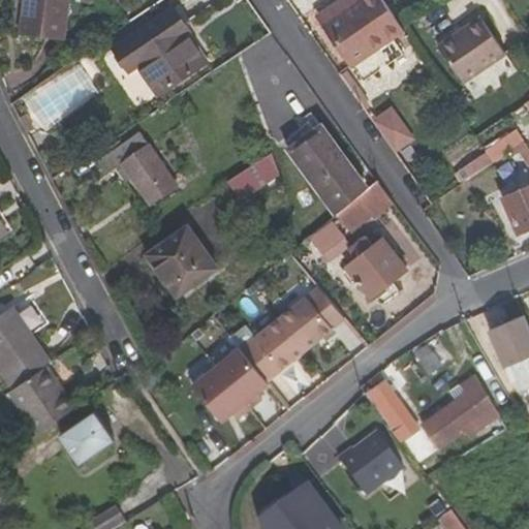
[(68,36),(73,0),(29,0),(25,28),(68,36)]
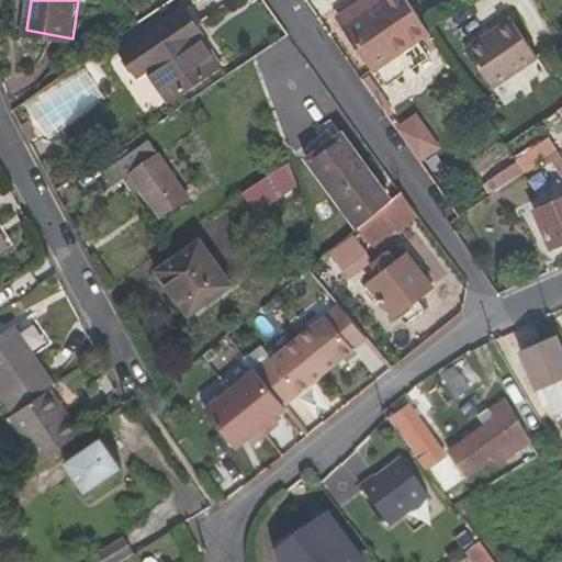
[(372,70),(417,40),(427,32),(423,25),(405,0),(382,0),(377,4),(372,0),(364,0),(337,19),(372,70)]
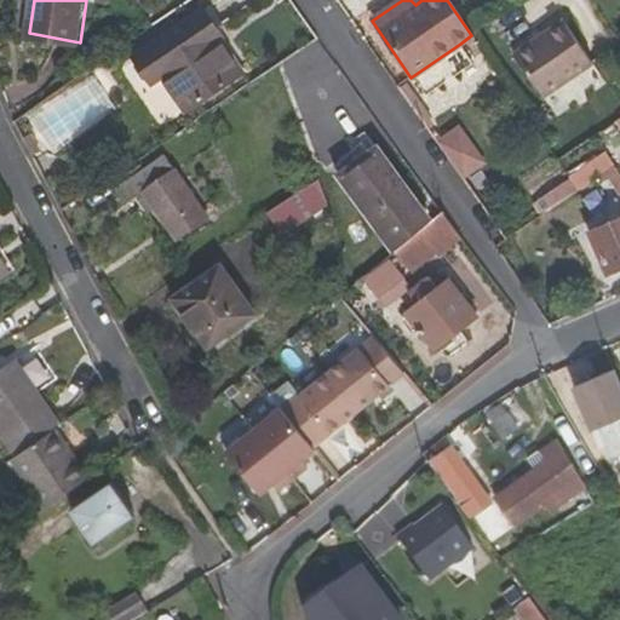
[(222,36),(202,10),(133,58),(151,84),(162,78),(185,113),(242,74),(218,40),(222,36)]
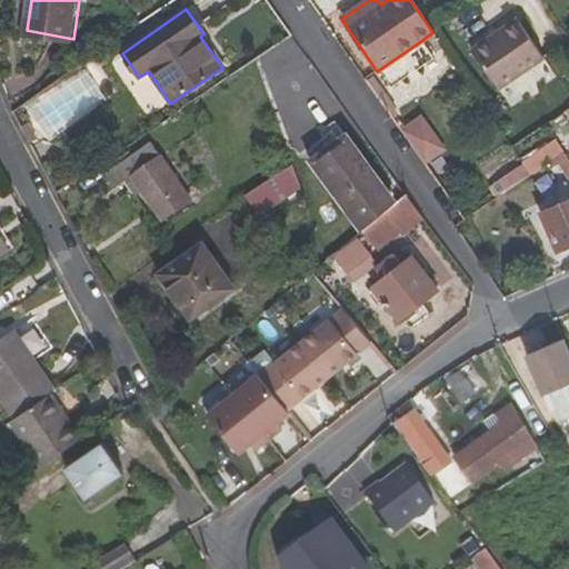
[(517,20),(472,50),(498,88),(541,58),(517,20)]
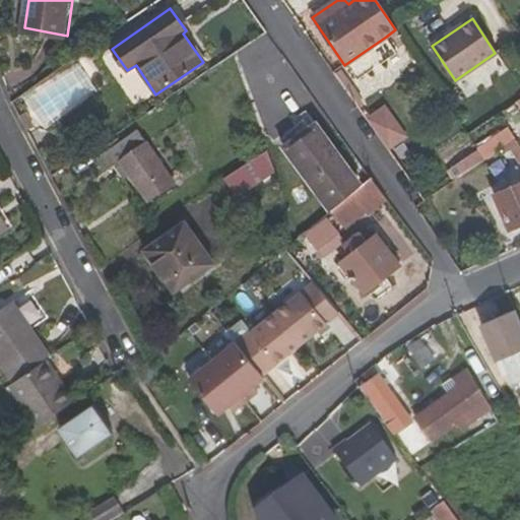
[(367,116),(389,150),(409,136),(387,103),(367,116)]
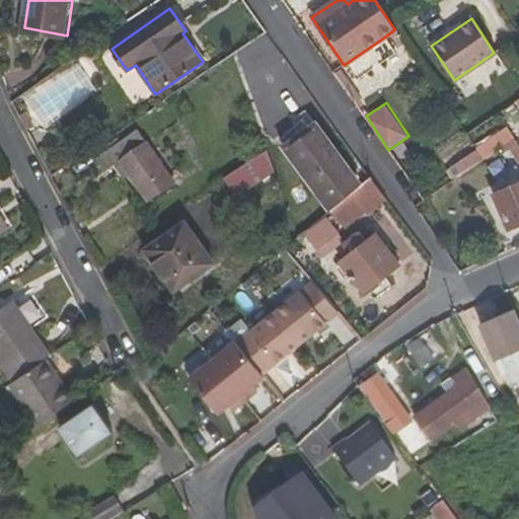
[(330,211),(359,187),(316,127),(285,148),(330,211)]
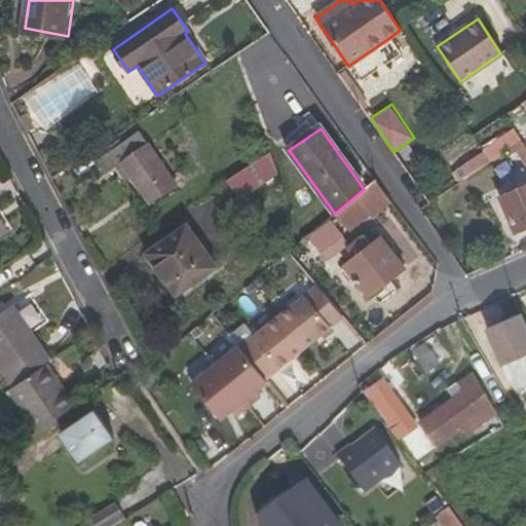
[(177,189),(139,133),(99,161),(108,176),(124,165),(152,207),(177,189)]
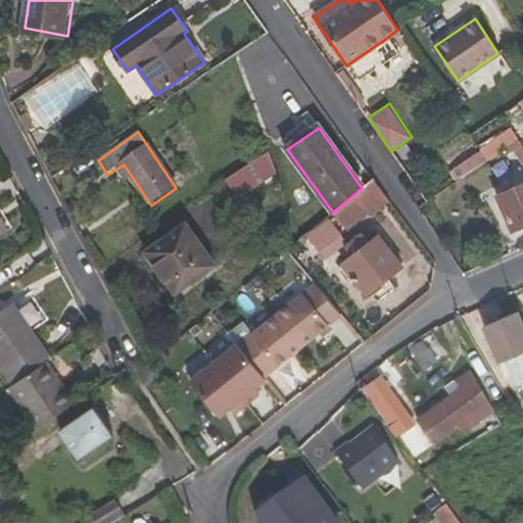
[(511,132),(481,152),(488,162),(505,151),(519,141),(511,132)]
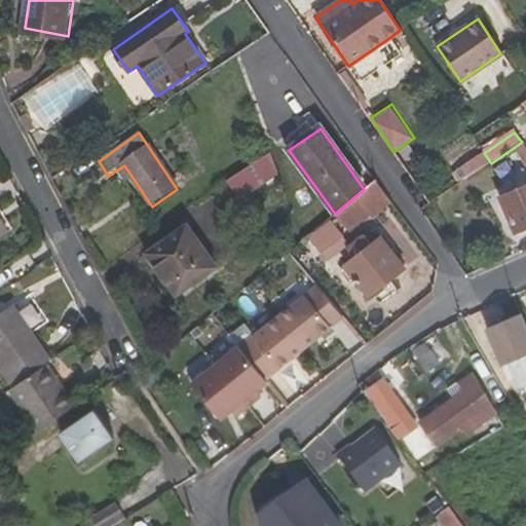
[(516,154),(525,168),(525,147),(524,145),(522,142),(508,152),(512,156),(516,154)]
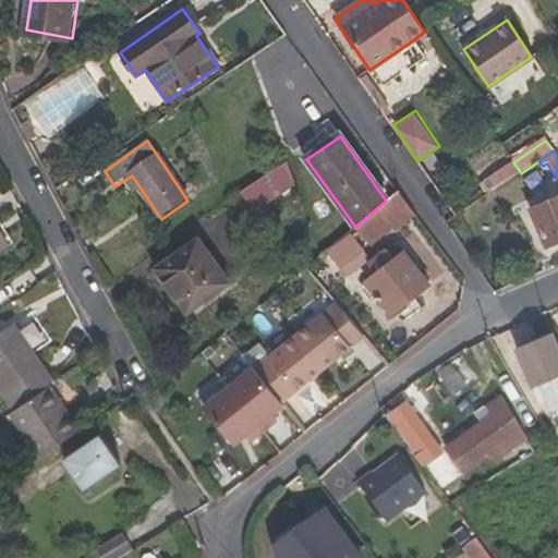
[(255,213),(298,185),(289,164),(242,192),(255,213)]
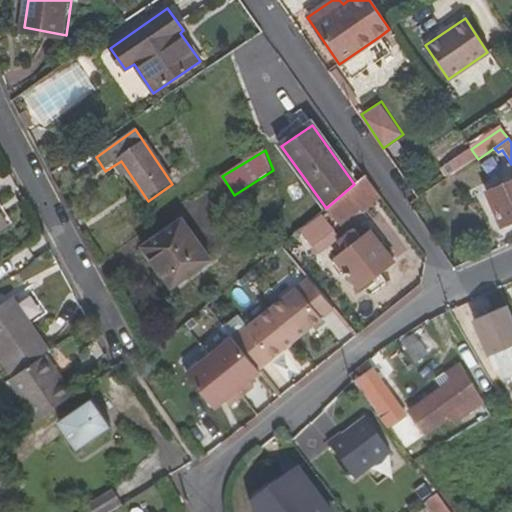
[(294,234),(303,247),(354,204),(361,211),(371,204),(365,196),(374,189),(365,176),(354,184),(326,208),(294,234)]
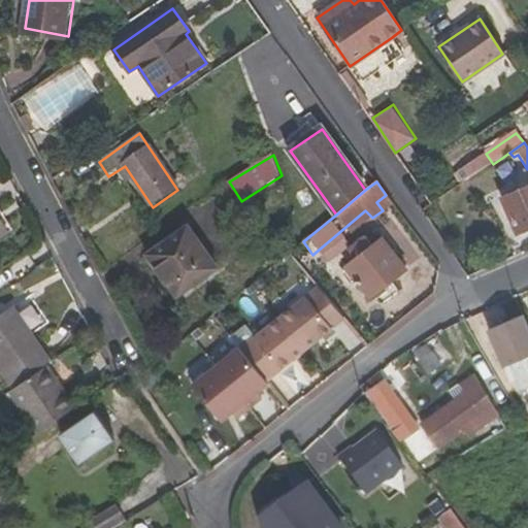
[(527,228),(527,185),(500,199),(516,234),(527,228)]
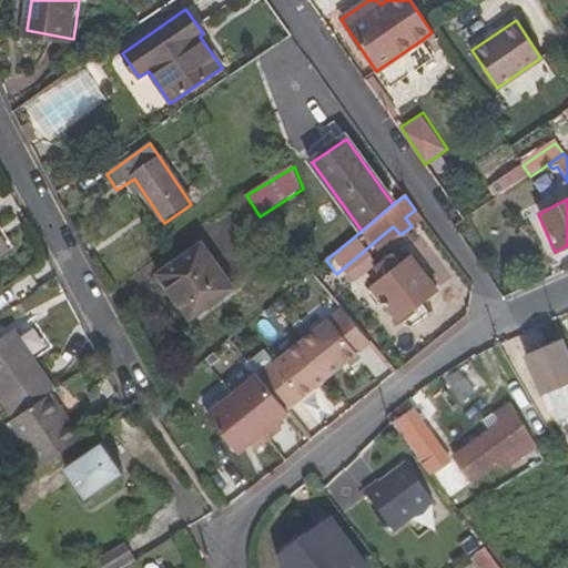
[(192,317),(235,287),(203,243),(160,274),(192,317)]
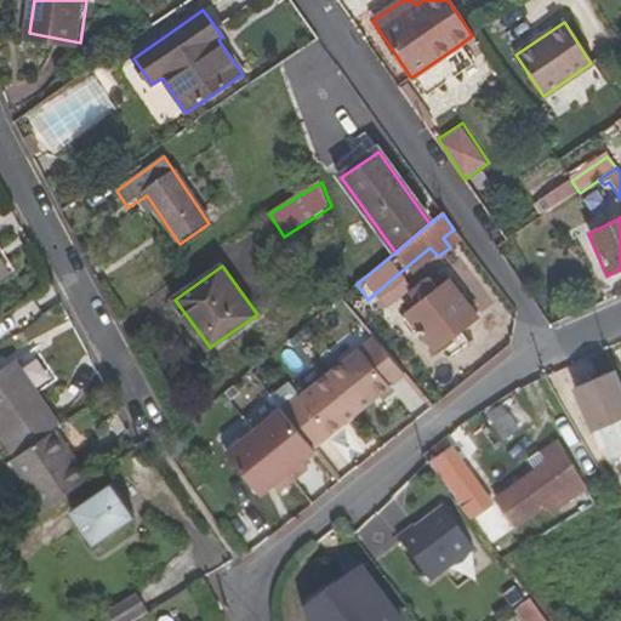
[(411,334),(419,329),(433,349),(476,318),(449,284),(437,292),(428,280),(409,295),(411,298),(405,302),(411,311),(400,318),(411,334)]
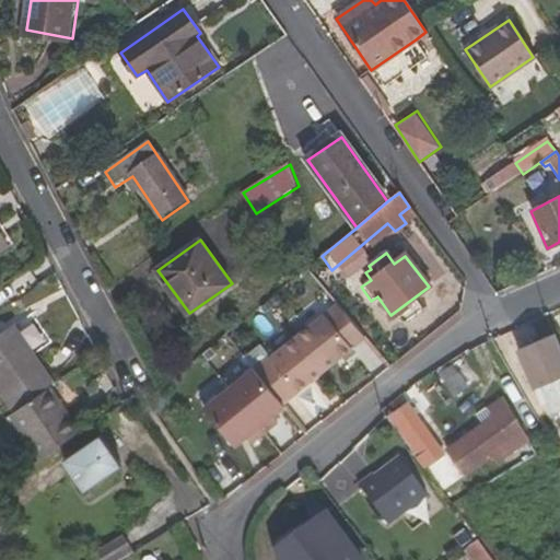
[(326,315),(299,337),(325,371),(352,349),(326,315)]
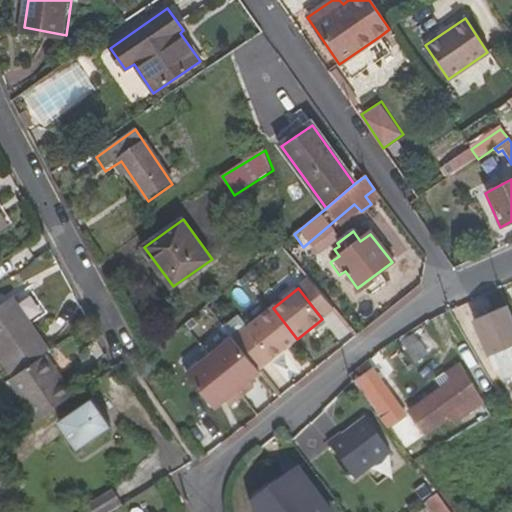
[(12,299),(0,307),(0,357),(13,376),(45,354),(48,351),(12,299)]
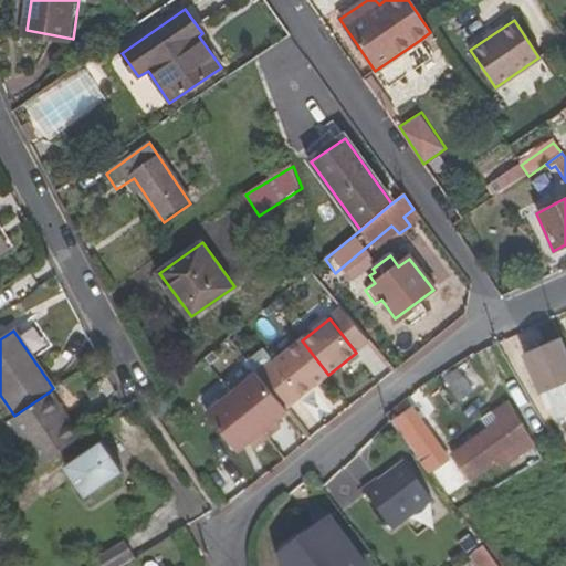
[(565,381),(565,348),(562,339),(524,355),(540,392),(565,381)]
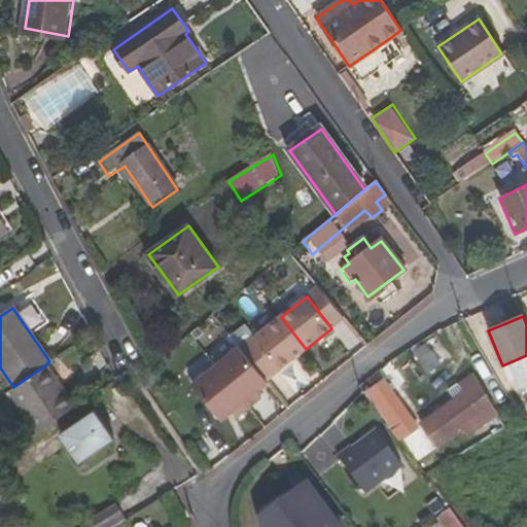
[(281,317),(254,338),(279,370),(306,349),(281,317)]
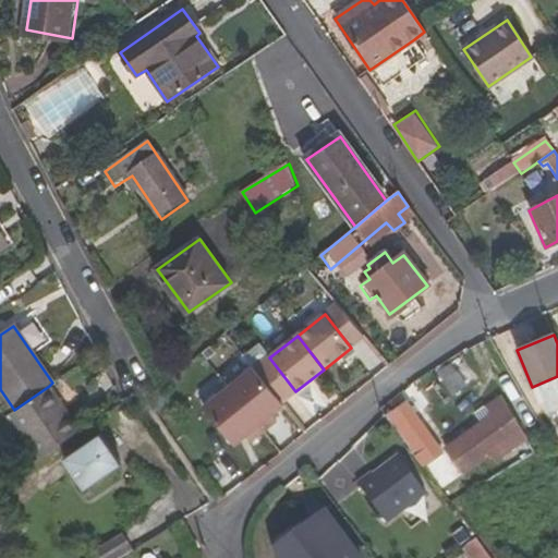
[(438,373),(455,396),(478,378),(464,359),(451,366),(449,365),(438,373)]
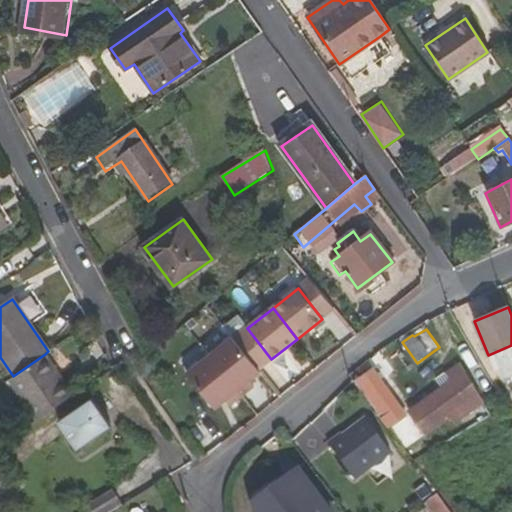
[(233,337),(210,355),(242,396),(254,386),(249,380),(260,372),(233,337)]
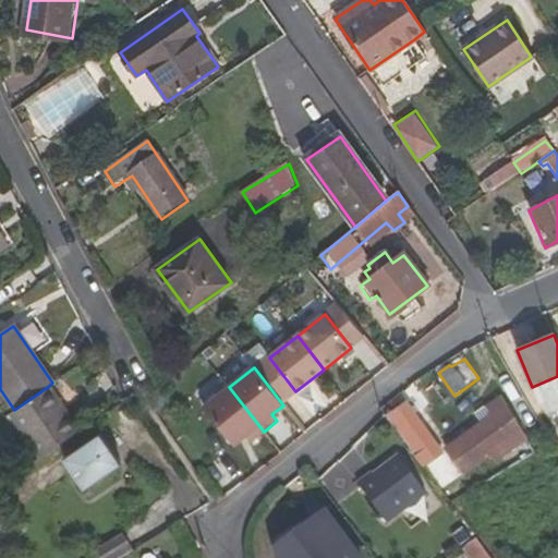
[(44,456),(82,429),(49,386),(14,410),(11,412),(44,456)]
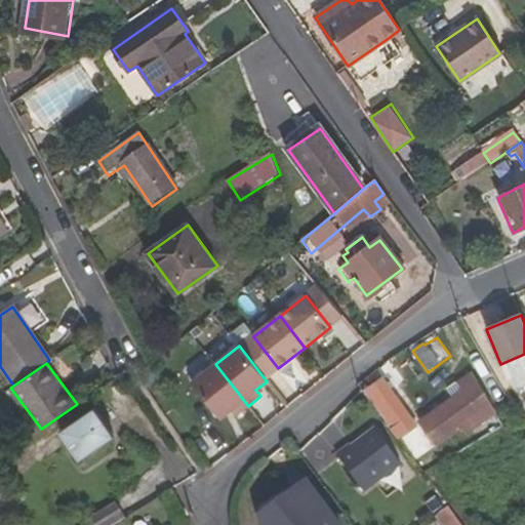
[(248,406),(215,364),(193,382),(220,418),(232,409),(236,415),(248,406)]
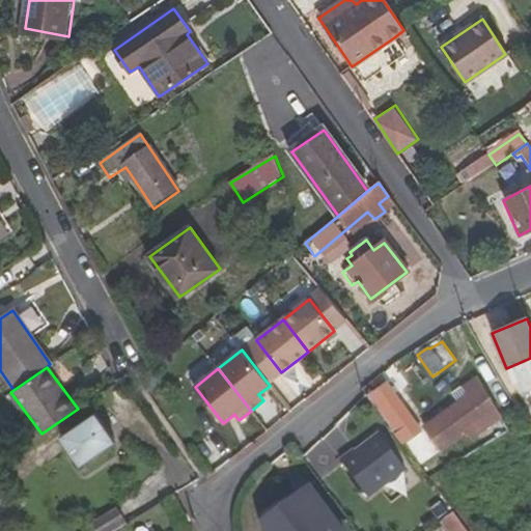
[(530,430),(499,375),(483,386),(508,428),(511,426),(520,441),(530,435),(530,430)]
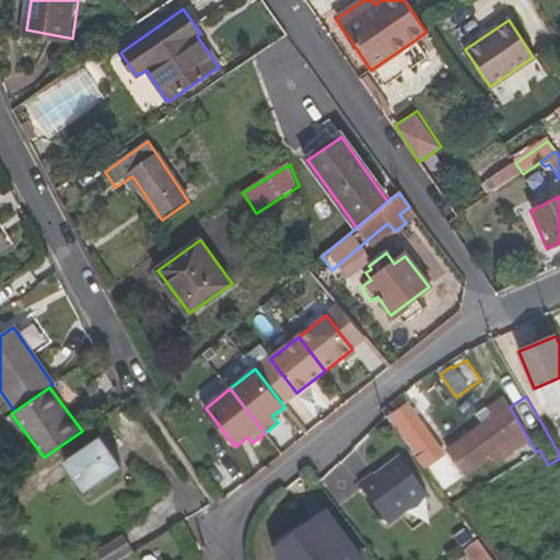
[(536,452),(510,407),(504,398),(488,410),(494,419),(478,430),(450,448),(470,479),(491,467),(496,475),(536,452)]
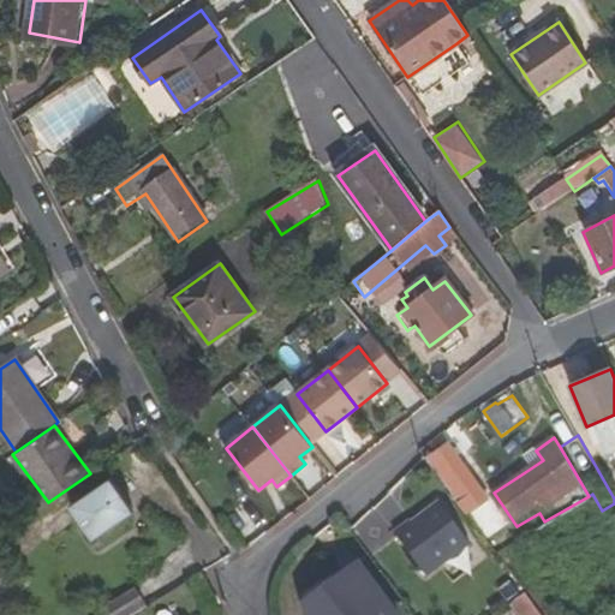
[(488,497),(449,445),(427,460),(466,513),(488,497)]
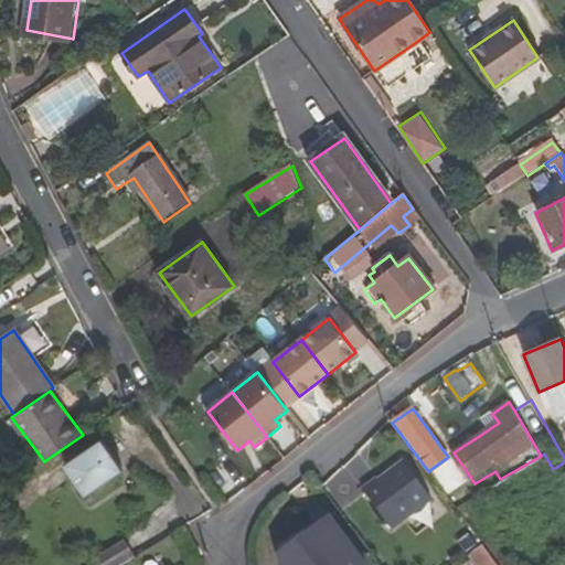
[(89,496),(125,470),(102,438),(66,462),(89,496)]
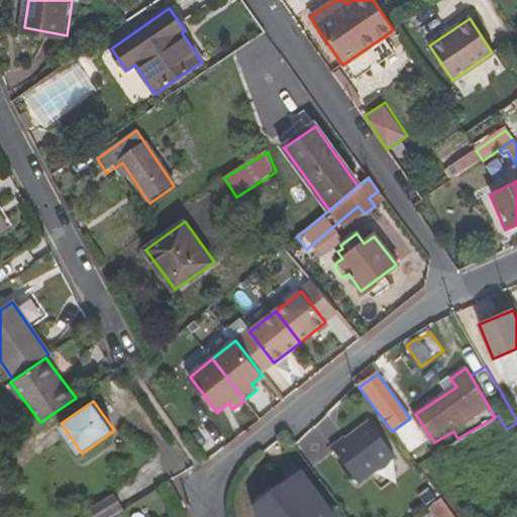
[(345,439),(332,448),(359,486),(396,458),(371,424),(347,441),(345,439)]
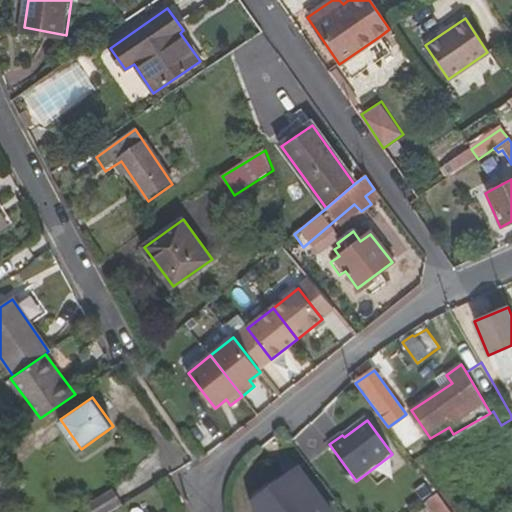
[(329,511),(298,470),(254,503),(256,511),(329,511)]
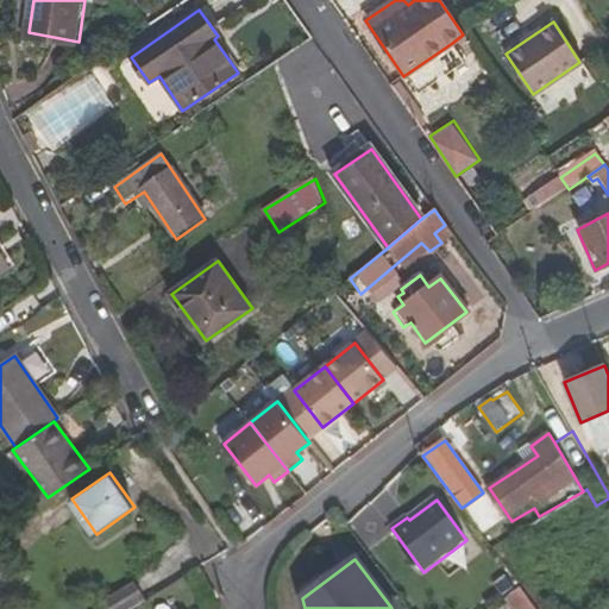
[(0,600),(13,591),(0,572),(0,600)]
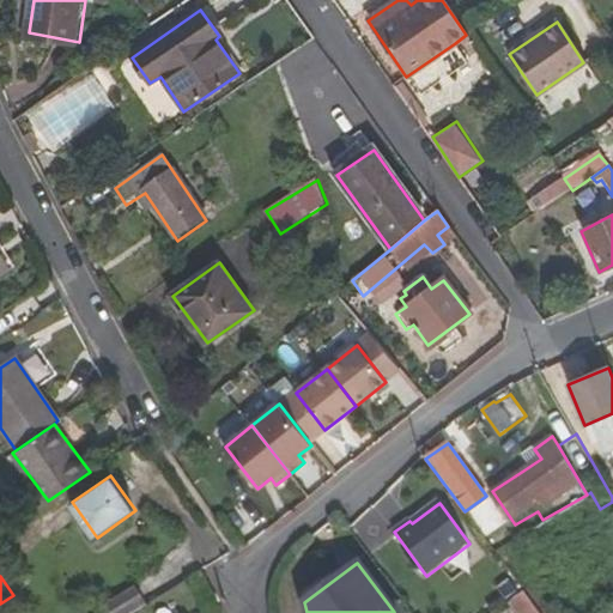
[(116,612),(128,612),(150,600),(138,582),(108,599),(116,612)]
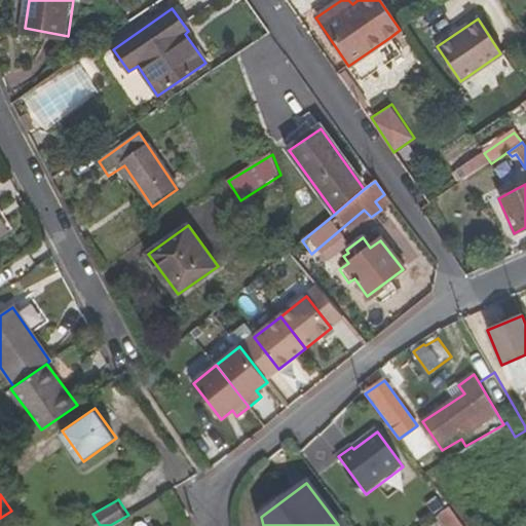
[(463,525),(450,508),(439,516),(445,525),(463,525)]
